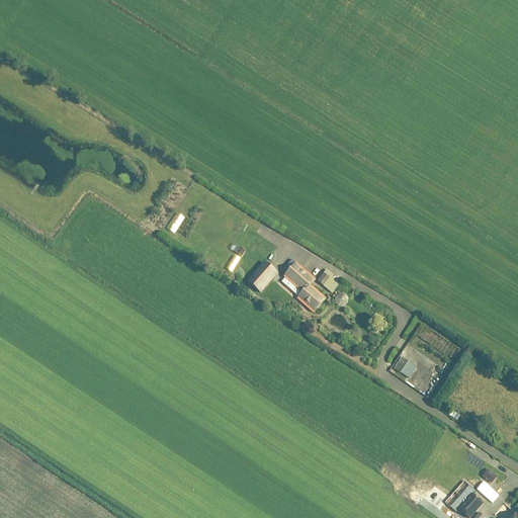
[(268,258),(274,262),(281,251),(275,248),(268,258)]
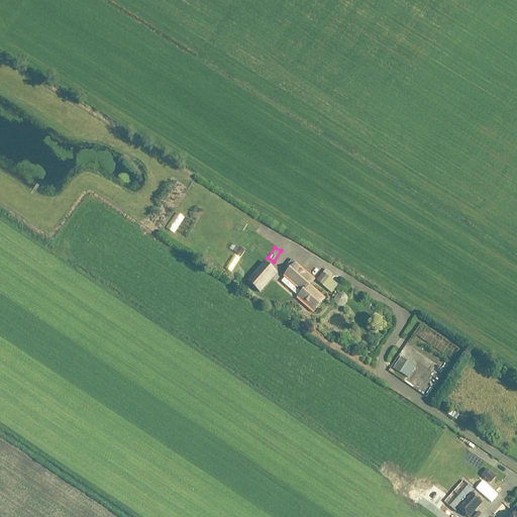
[(247,283),(260,293),(277,275),(265,264),(247,283)]
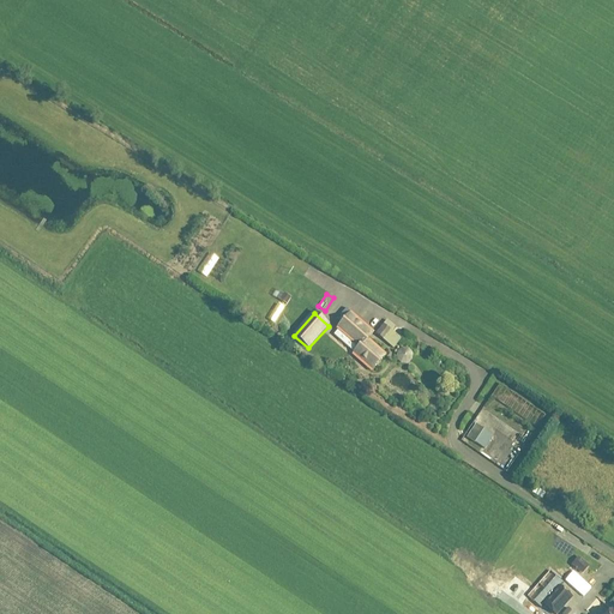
[(373,332),(371,330),(351,313),(337,329),(338,330),(335,335),(354,353),(353,354),(372,371),(386,355),(368,339),(373,332)]
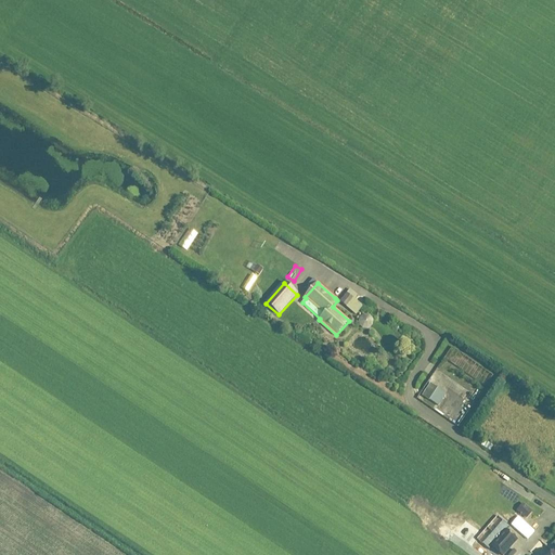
[(340,301),(357,315),(363,307),(353,299),(357,295),(350,289),(340,301)]
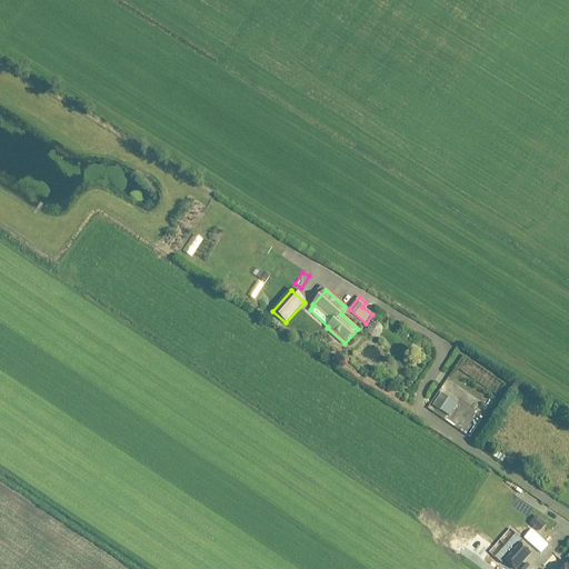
[(440,411),(448,398),(441,393),(432,406),(440,411)]
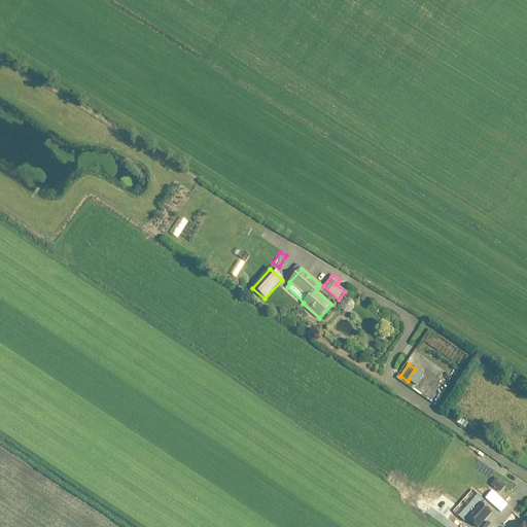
[(415,369),(408,381),(416,386),(424,375),(415,369)]
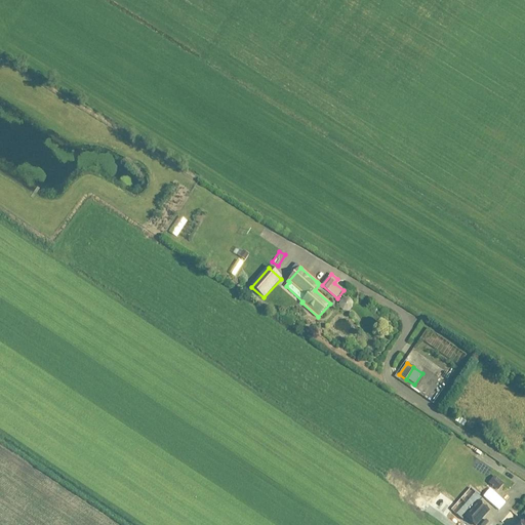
[(438,505),(444,496),(438,491),(432,499),(438,505)]
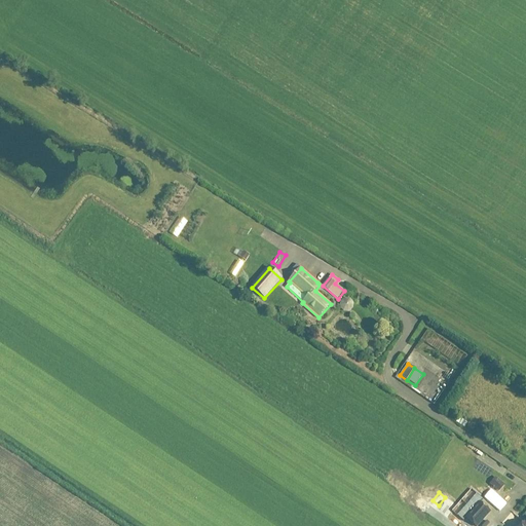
[(477,525),(489,512),(479,503),(465,519),(474,525),(477,525)]
